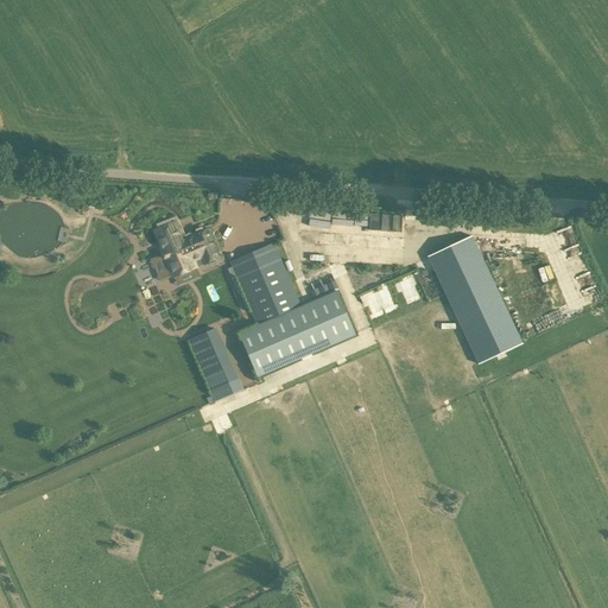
[(176,221),(153,230),(162,249),(160,249),(171,276),(172,278),(177,276),(196,268),(204,265),(220,258),(208,229),(184,240),(183,240),(176,221)]
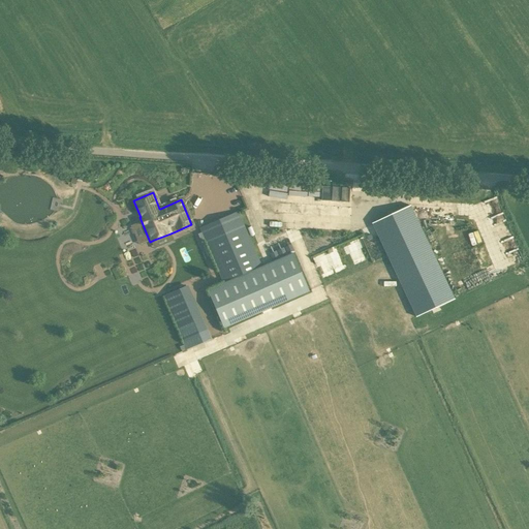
[(503,251),(517,246),(499,200),(496,201),(500,212),(490,216),(503,251)]
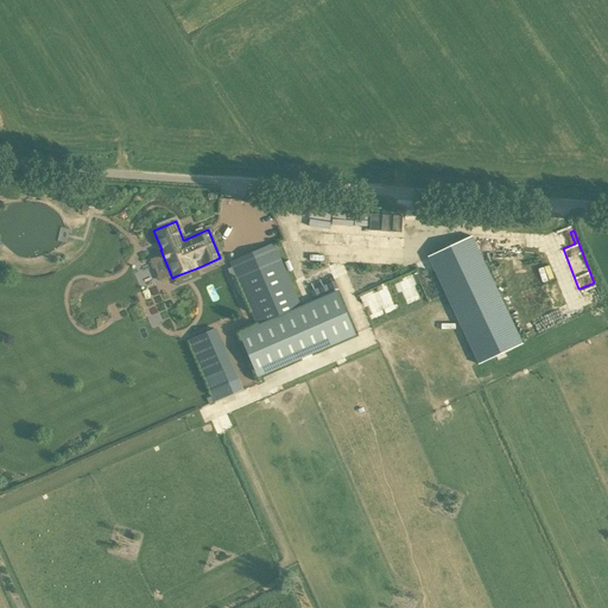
[(477,367),(521,347),(472,238),(428,258),(477,367)]
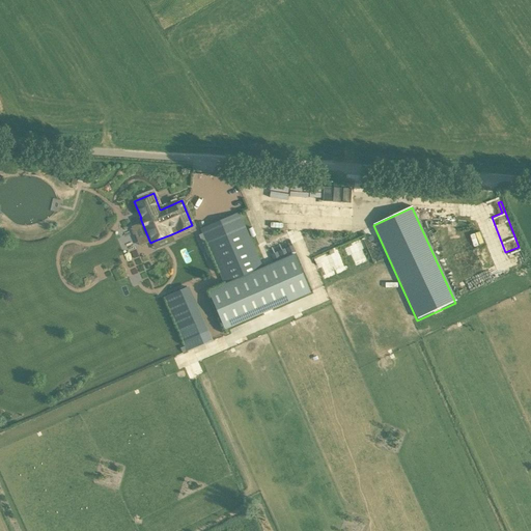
[(239,213),(200,229),(202,233),(205,241),(218,272),(221,271),(226,284),(207,291),(224,330),(232,327),(298,299),(310,294),(294,255),(261,269),(255,255),(257,254),(239,213)]
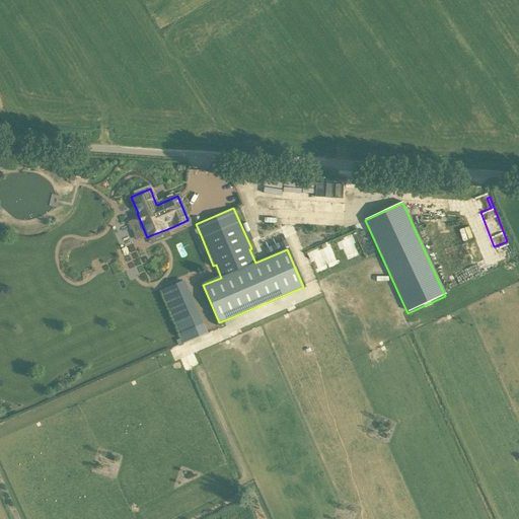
[(468,225),(458,228),(462,239),(472,236),(468,225)]
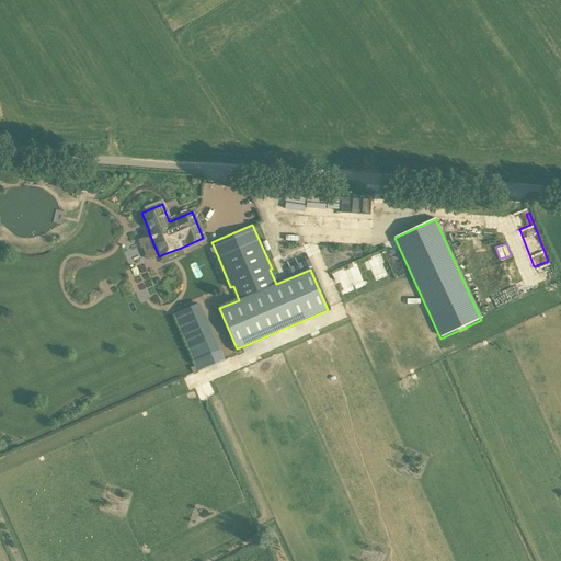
[(381,253),(364,260),(367,268),(385,261),(381,253)]
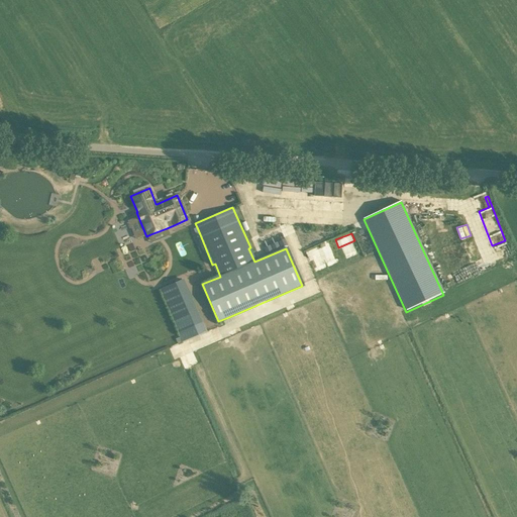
[(266,252),(284,246),(280,234),(262,241),(266,252)]
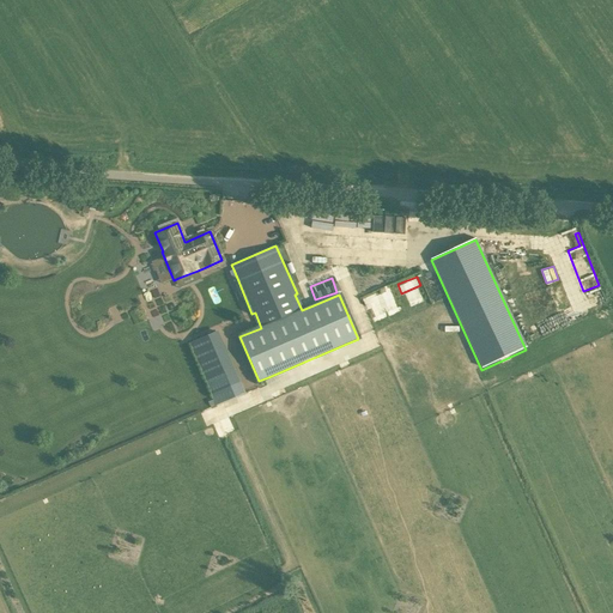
[(375,305),(393,296),(389,287),(370,297),(375,305)]
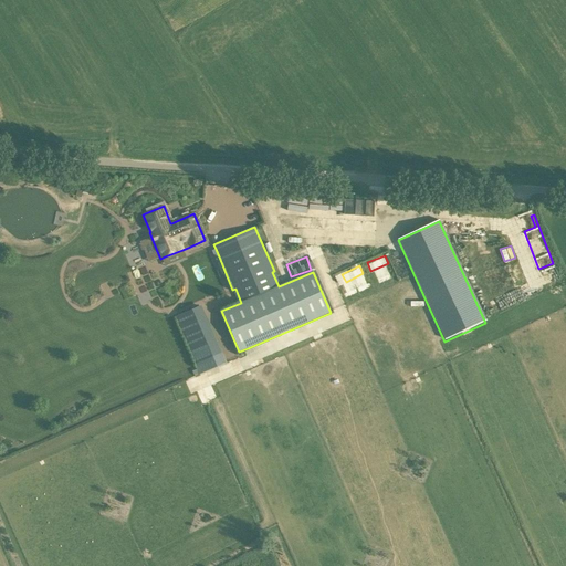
[(202,306),(175,318),(197,368),(191,370),(194,376),(199,374),(199,375),(227,363),(202,306)]
